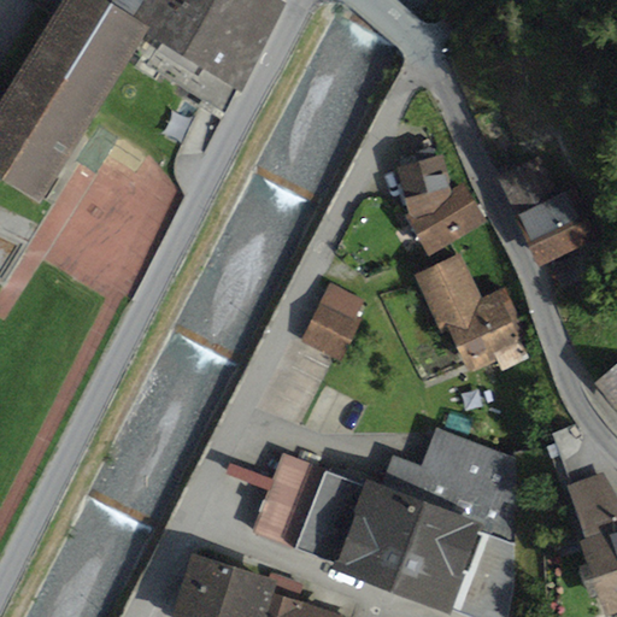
[(0,180),(40,206),(147,36),(241,93),(288,4),(281,0),(65,0),(6,97),(0,93),(0,180)]
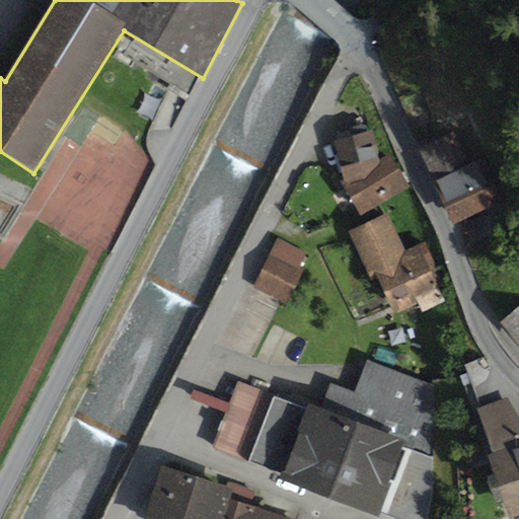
[(372,132),(334,143),(345,180),(340,183),(362,217),(410,186),(391,154),(380,160),(372,132)]
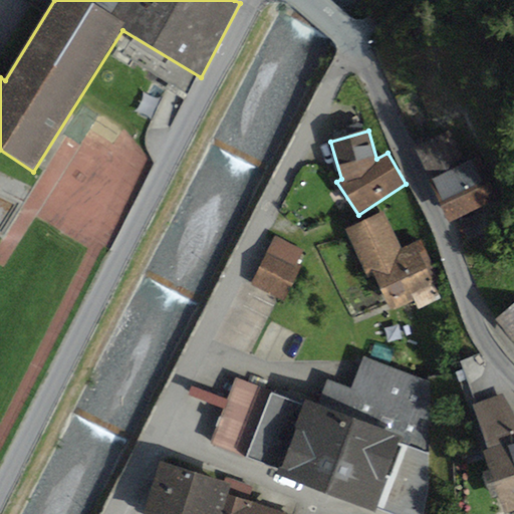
[(451,132),(414,150),(429,182),(468,163),(451,132)]
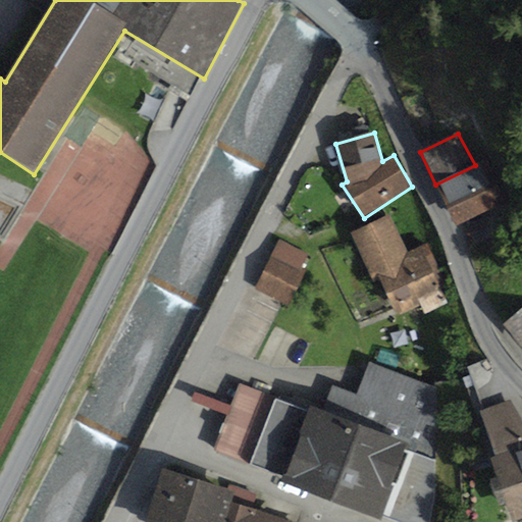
[(475,165),(435,185),(456,227),(507,204),(486,160),(475,165)]
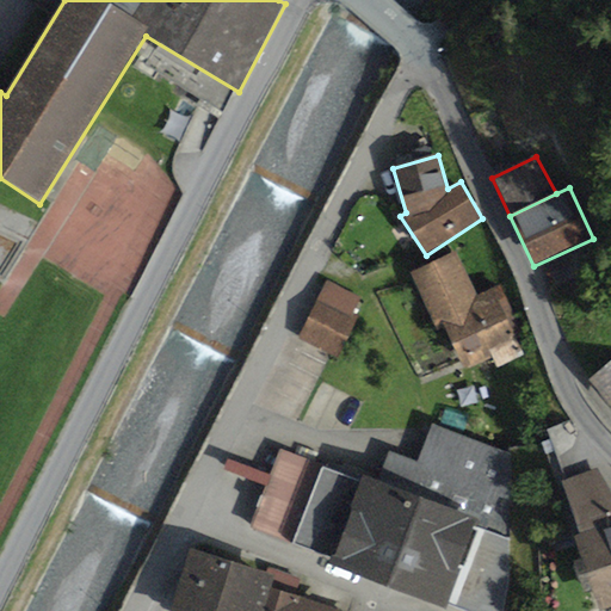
[(456,252),(411,275),(437,329),(444,326),(466,369),(519,343),(512,327),(519,323),(501,285),(477,296),(456,252)]
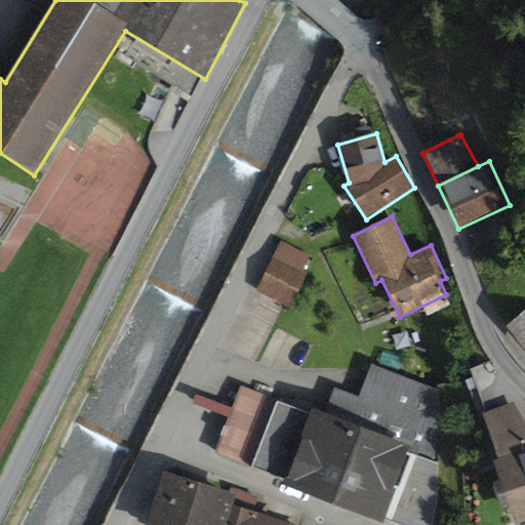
[(311,256),(281,242),(257,292),(290,308),(308,272),(305,271),(311,256)]
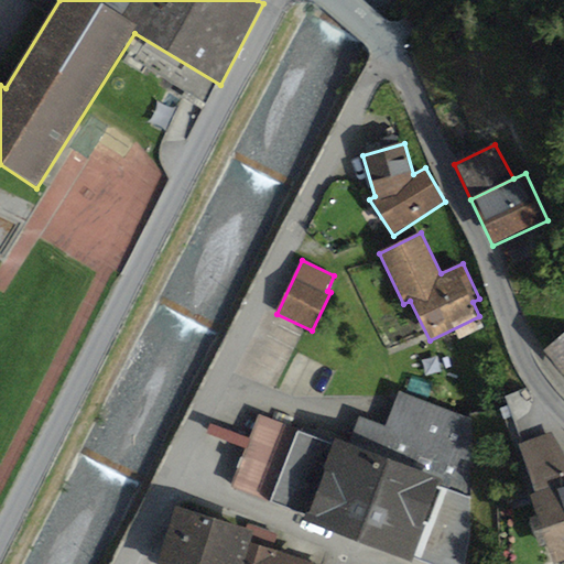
[(563,335),(542,353),(563,381),(563,335)]
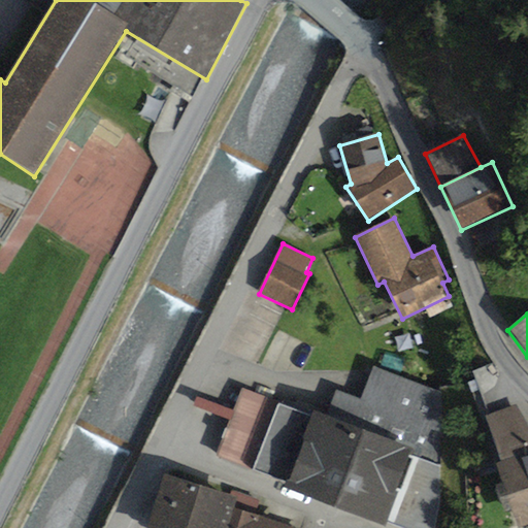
[(312,416),(242,389),(218,456),(287,483),(284,490),(384,527),(386,527),(389,522),(405,527),(435,527),(440,466),(442,394),(373,367),(361,400),(336,391),(327,418),(314,411),(312,416)]
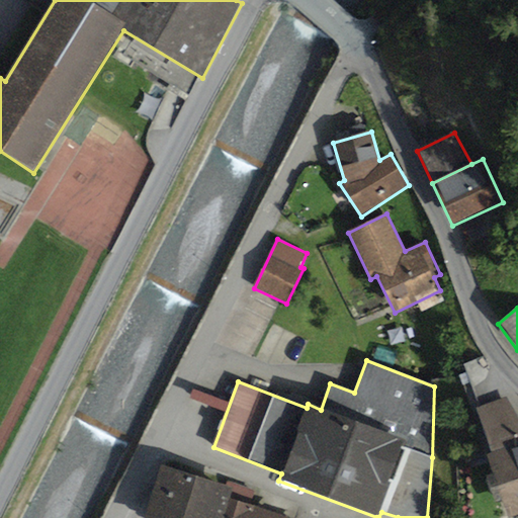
[(492,454),(486,456),(507,517),(512,517),(517,516),(517,416),(507,398),(477,410),(492,454)]
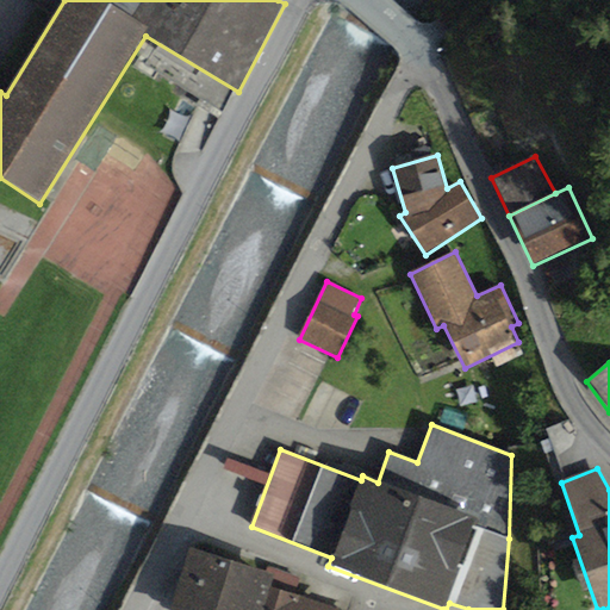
[(277,577),(190,549),(170,609),(265,609),(272,590),(277,577)]
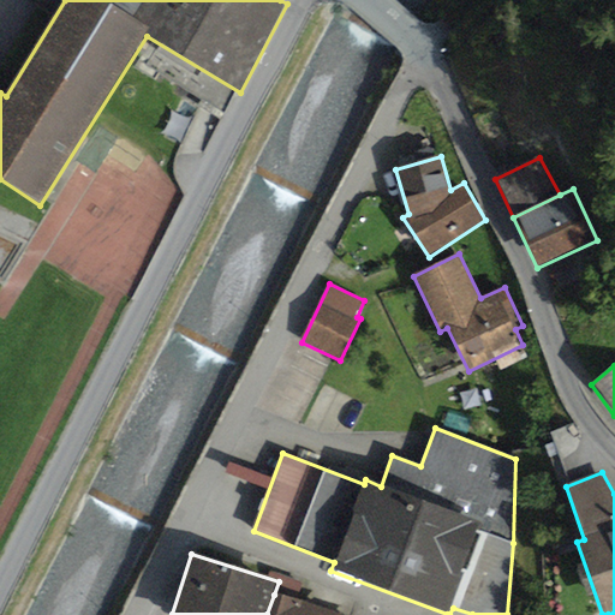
[(340,614),(274,595),(267,614),(340,614)]
